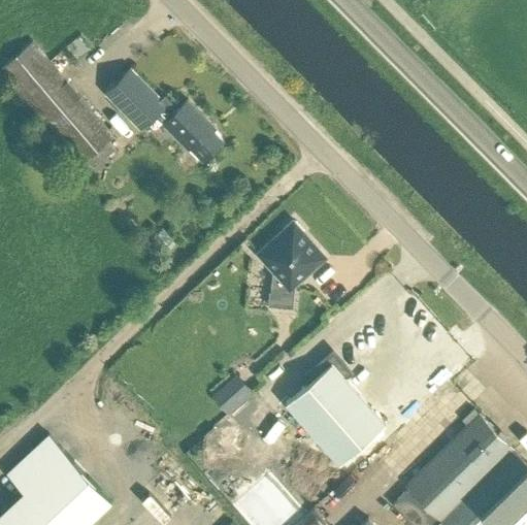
[(112,137),(32,42),(0,69),(80,164),(112,137)]
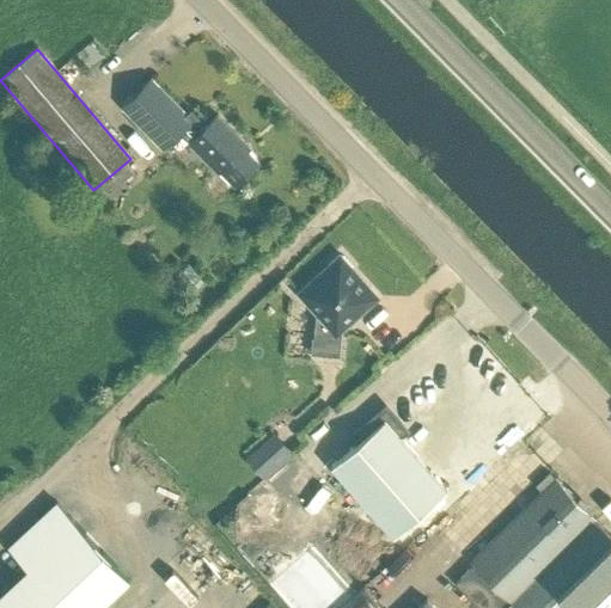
[(250,151),(218,118),(217,117),(207,128),(190,112),(185,117),(151,83),(122,111),(163,152),(179,134),(190,145),(189,146),(189,147),(190,146),(219,176),(220,173),(234,188),(233,188),(234,189),(258,165),(258,164),(257,164),(248,153),(250,151)]
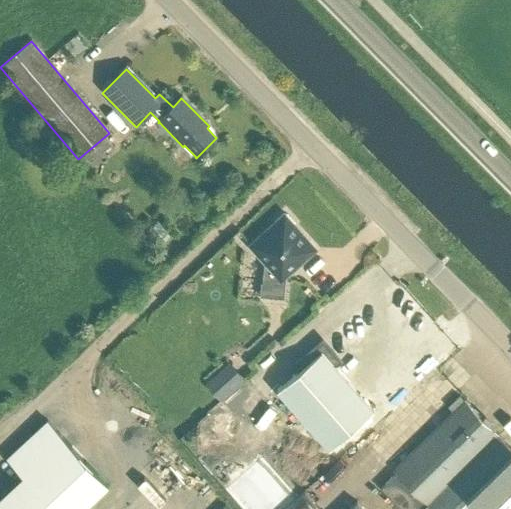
[(293,224),(286,216),(282,216),(274,223),(274,227),(251,247),(265,262),(263,284),(261,284),(259,297),(283,300),(285,275),(313,250),(293,228),(293,224)]
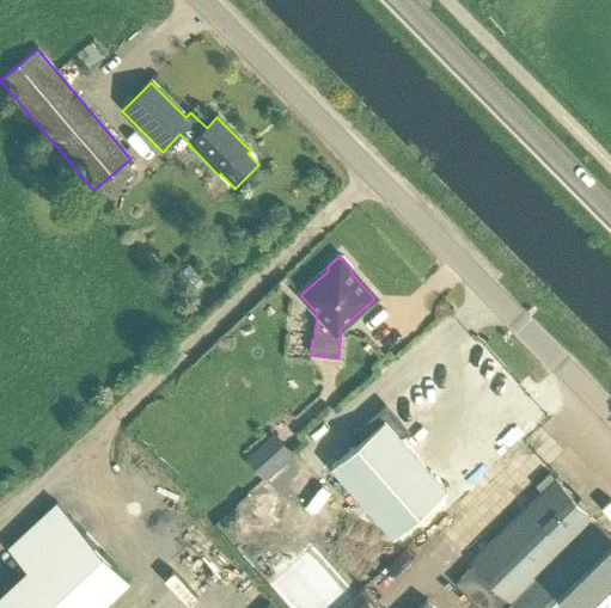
[(330,467),(393,539),(446,492),(399,438),(405,433),(384,409),(352,437),(358,444),(330,467)]
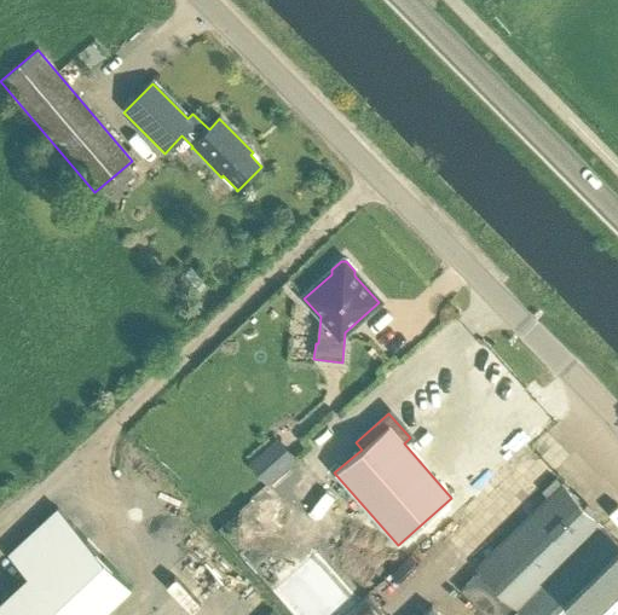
[(530,469),(533,464),(566,488),(579,471),(542,444),(543,441),(520,424),(507,442),(521,453),(517,459),(530,469)]
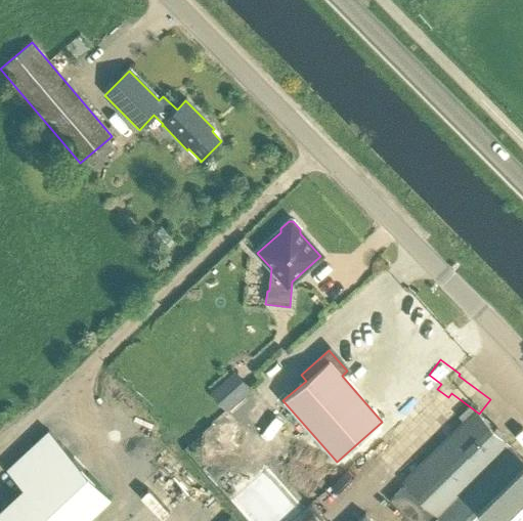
[(236,375),(211,396),(222,409),(248,387),(236,375)]
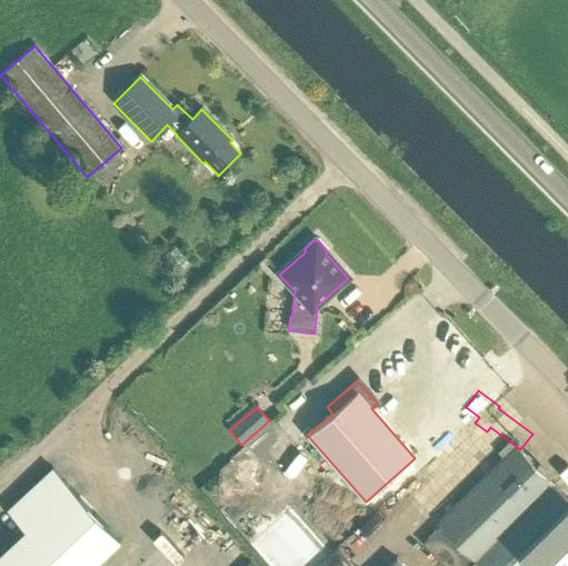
[(436,524),(438,527),(420,545),(440,565),(461,565),(469,558),(474,563),(475,564),(554,486),(515,446),(436,524)]
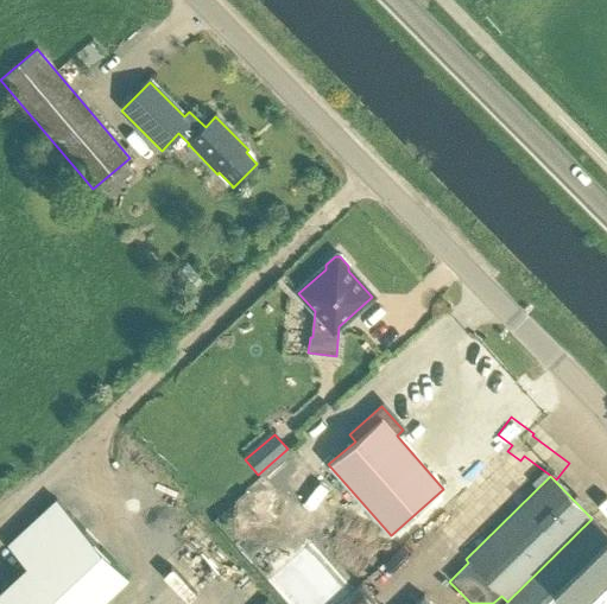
[(96,603),(127,577),(55,500),(7,545),(26,565),(0,590),(0,603),(96,603)]
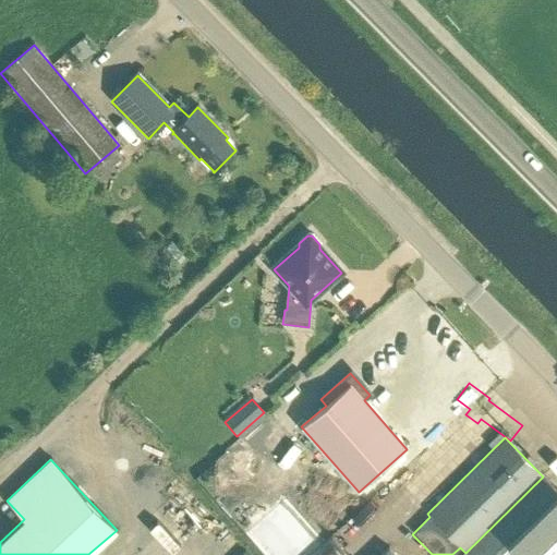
[(465,553),(464,552),(461,554),(532,554),(556,531),(556,490),(543,477),(465,553)]
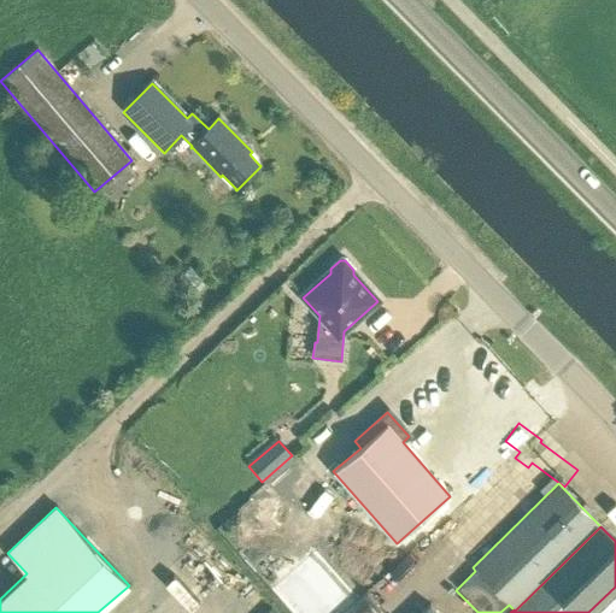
[(204,564),(211,579),(241,565),(234,549),(204,564)]
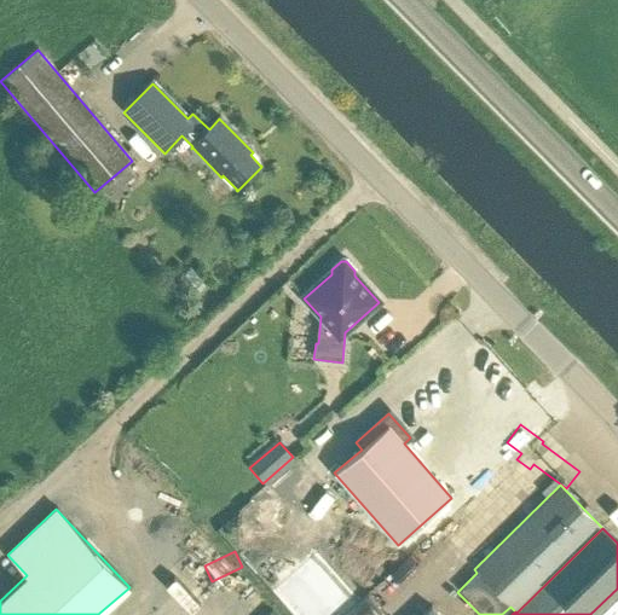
[(273,595),(290,614),(331,614),(352,597),(317,556),(273,595)]
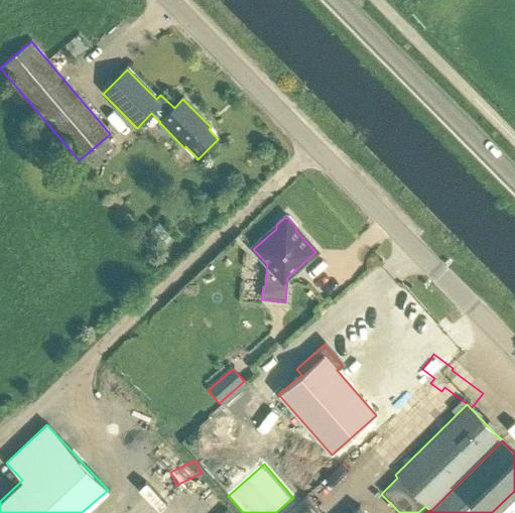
[(297,498),(315,497),(315,476),(297,476),(297,498)]
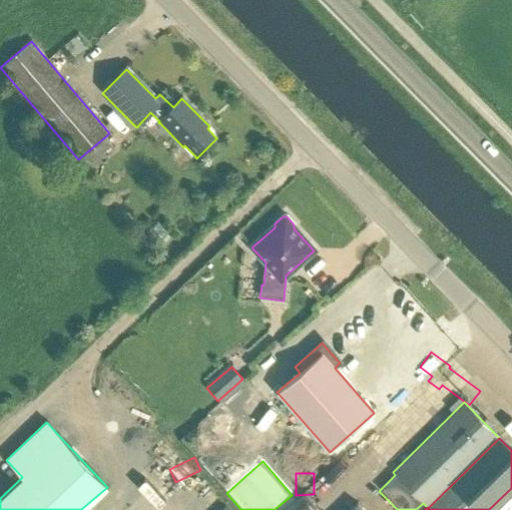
[(319,509),(306,495),(289,509),(363,509),(358,504),(352,509),(319,509)]
